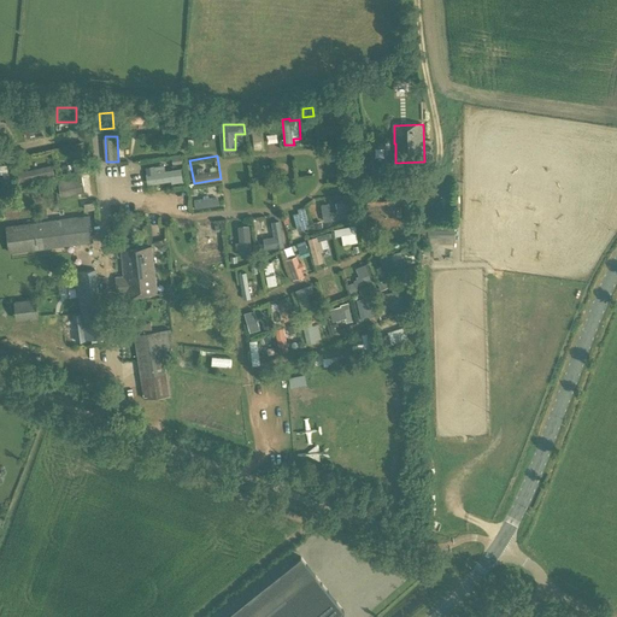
[(75,171),(88,171),(88,159),(74,160),(75,171)]
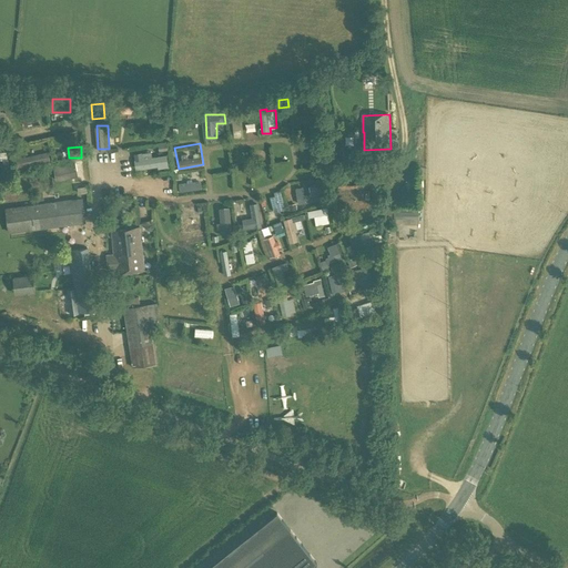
[(137,170),(169,165),(168,154),(152,156),(151,151),(134,153),(137,170)]
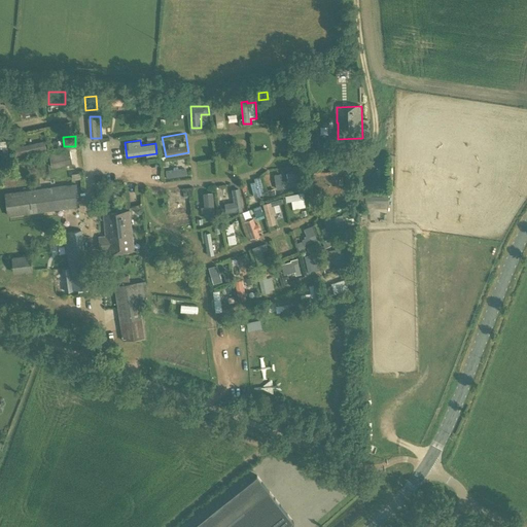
[(15,147),(14,147),(16,155),(46,149),(44,141),(15,147)]
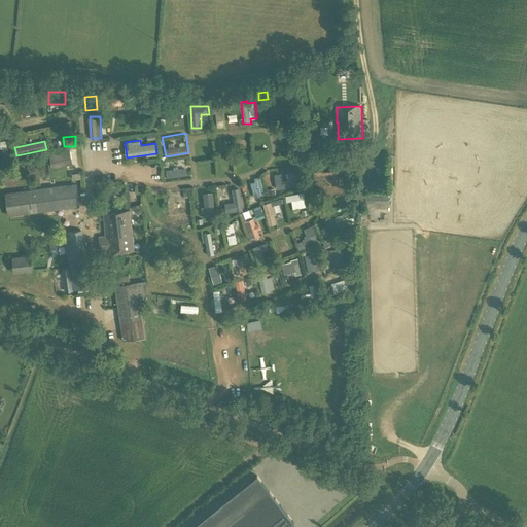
[(51,168),(72,165),(70,151),(49,154),(51,168)]
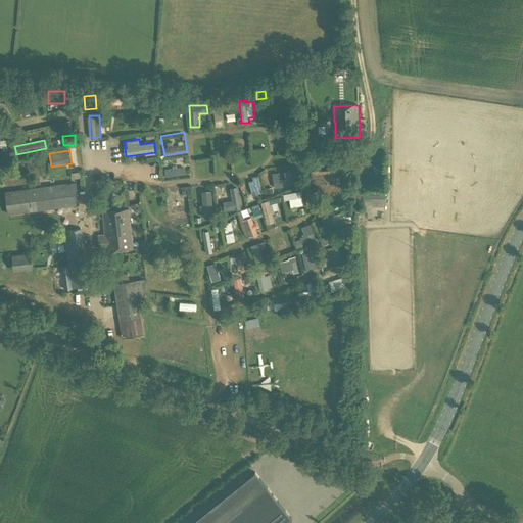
[(320,174),(321,191),(337,190),(336,164),(311,165),(312,174),(320,174)]
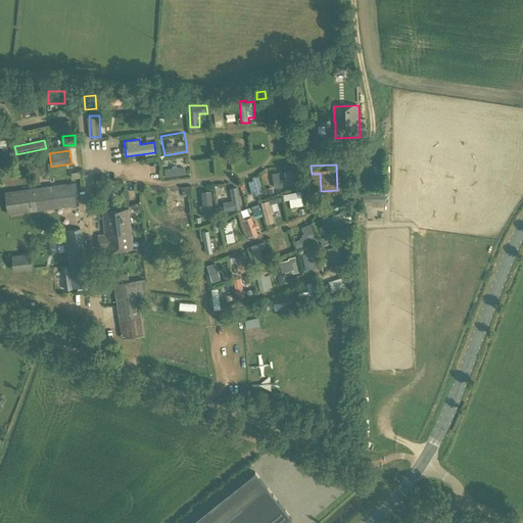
[(164,170),(165,176),(187,173),(186,167),(164,170)]
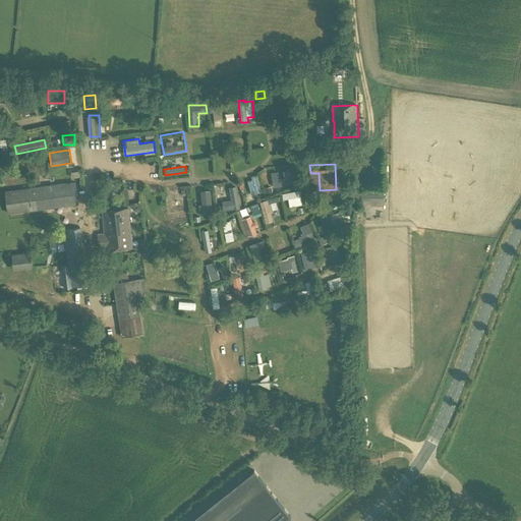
[(280,178),(293,177),(292,169),(279,170),(280,178)]
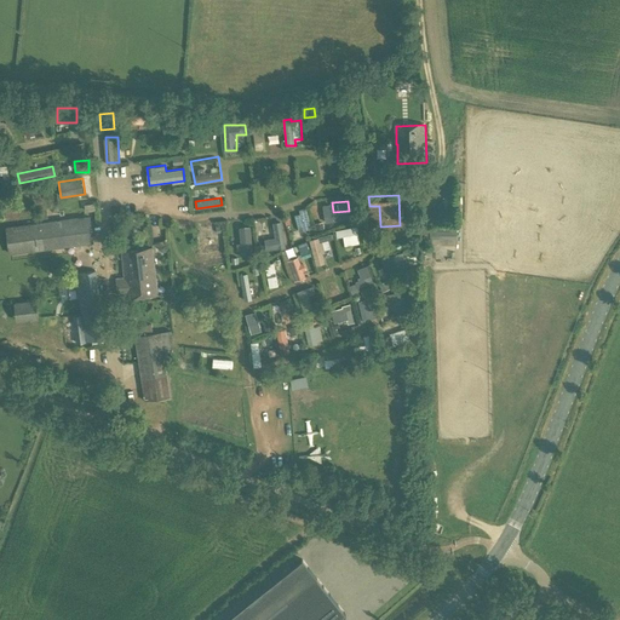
[(331,204),(323,205),(326,222),(349,219),(348,212),(332,213),(331,204)]
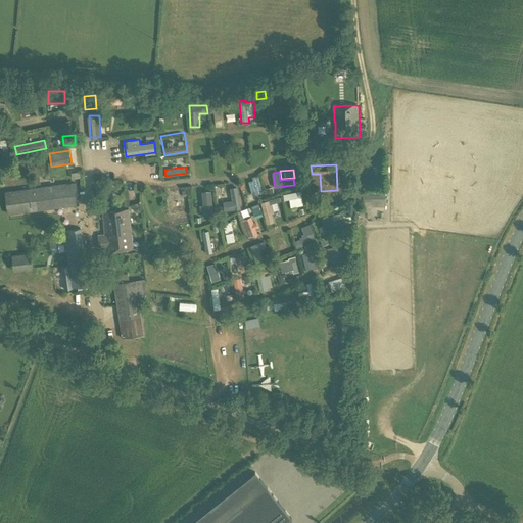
[(258,175),(252,176),(253,181),(250,181),(252,195),(262,193),(258,175)]
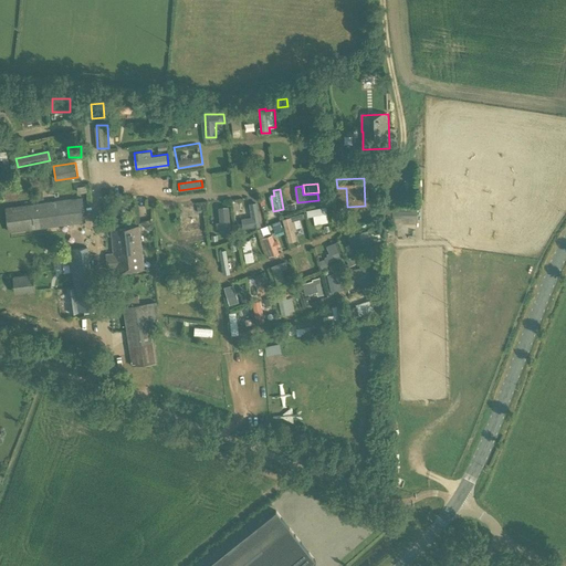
[(4,208),(8,232),(67,224),(64,199),(4,208)]
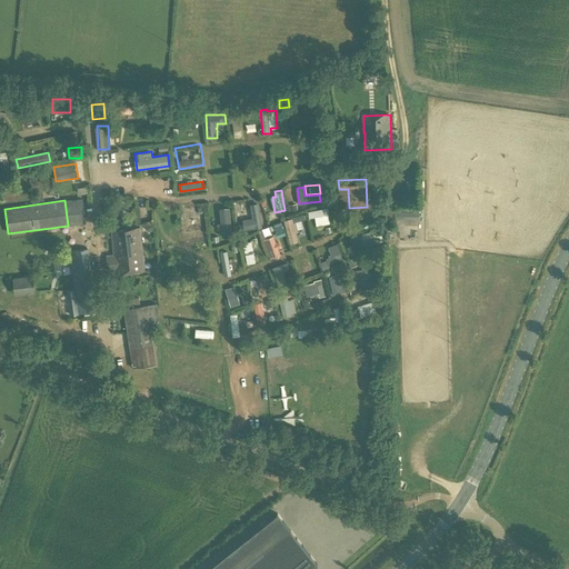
[(252,217),(247,218),(249,229),(263,227),(260,202),(250,203),(252,217)]
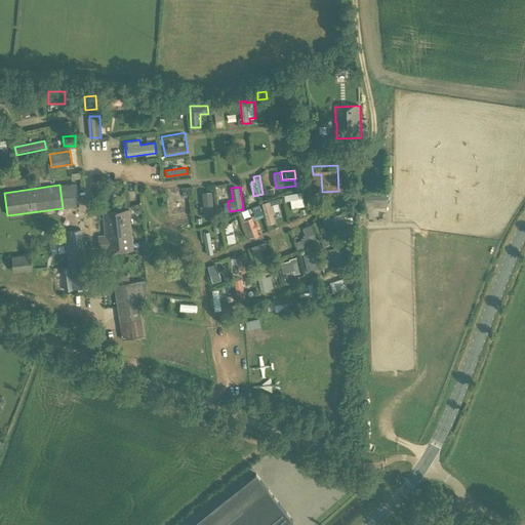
[(214,191),(203,191),(204,217),(215,216),(214,191)]
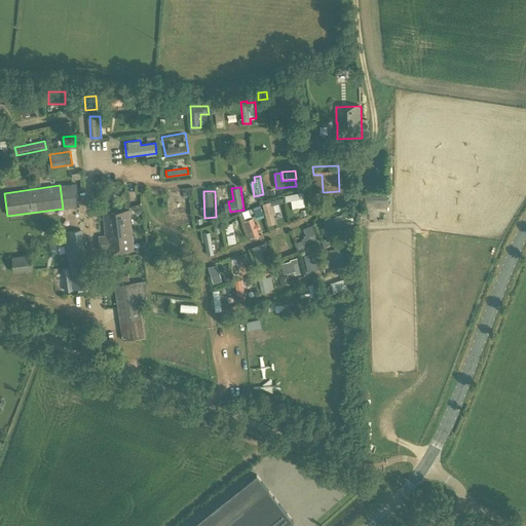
[(286,201),(292,200),(293,208),(305,207),(304,192),(286,194),(286,201)]
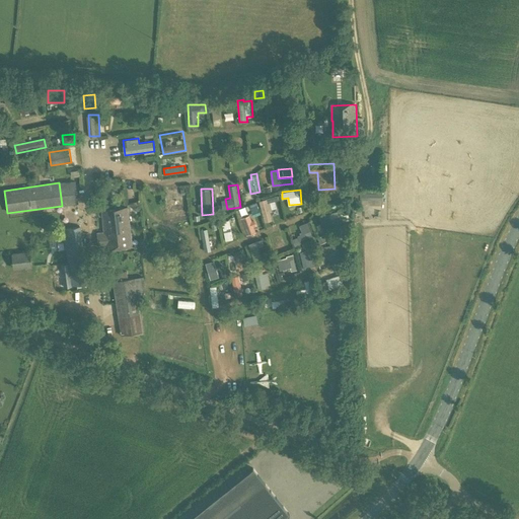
[(166,198),(168,211),(188,208),(187,199),(175,200),(174,197),(166,198)]
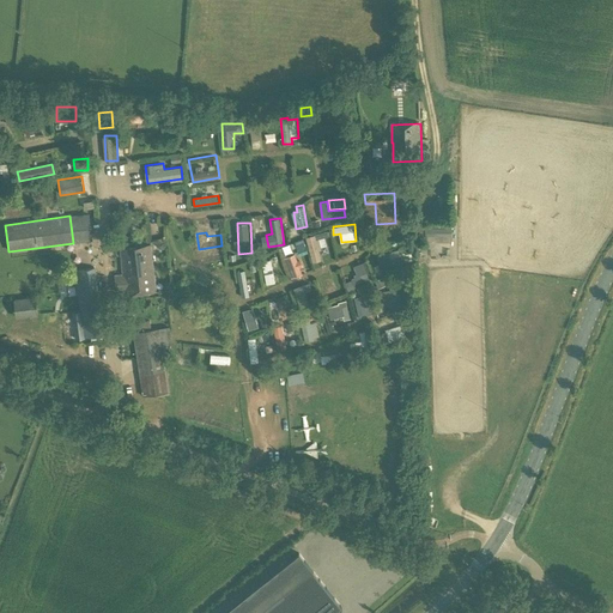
[(307,237),(313,262),(322,261),(319,248),(328,246),(326,232),(307,237)]
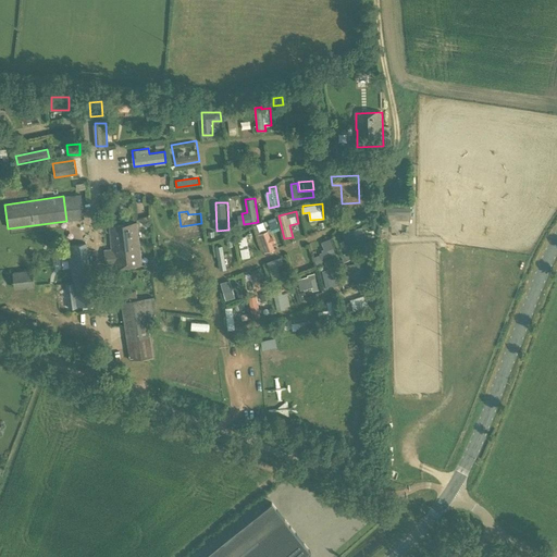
[(114,268),(141,264),(136,223),(109,226),(112,249),(103,249),(104,265),(113,265),(114,268)]
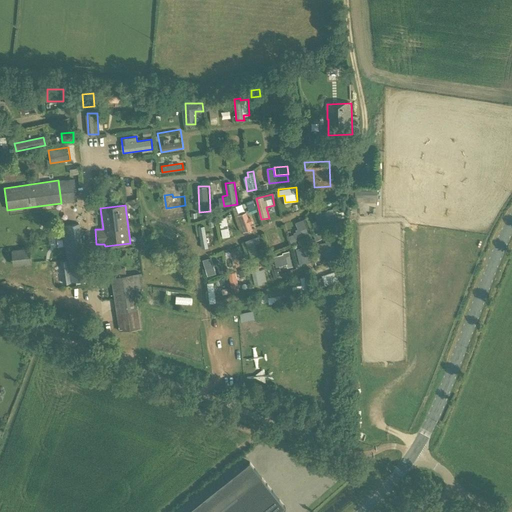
[(316,213),(317,225),(326,224),(326,212),(316,213)]
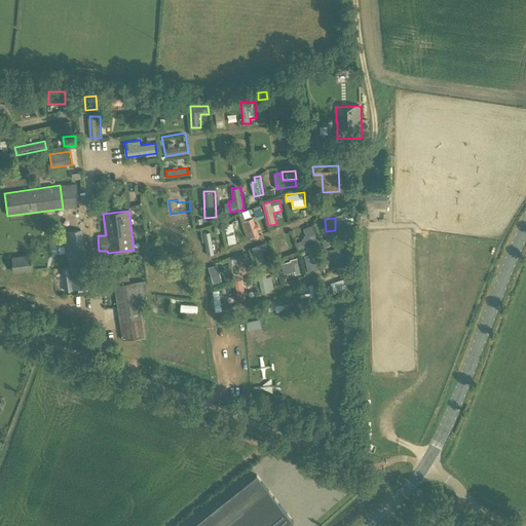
[(224,224),(226,234),(234,232),(232,222),(224,224)]
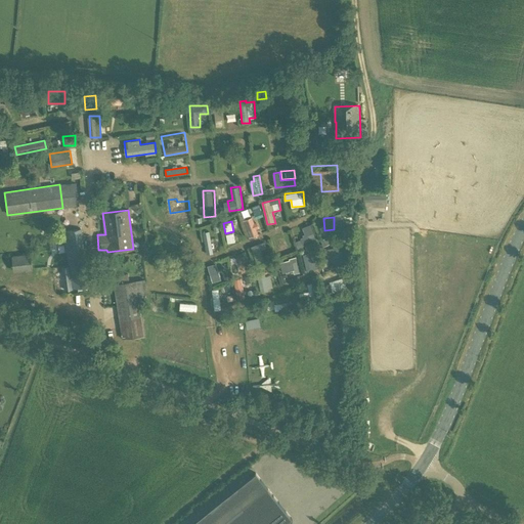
[(313,222),(302,227),(305,235),(297,238),(300,245),(319,237),(313,222)]
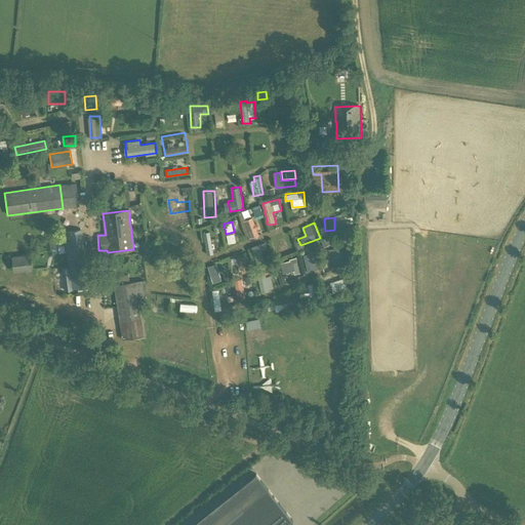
[(65,290),(88,287),(81,230),(65,232),(69,267),(62,268),(65,290)]
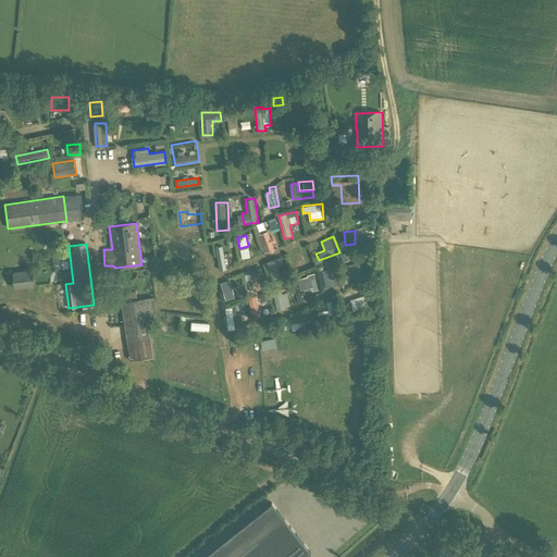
[(217,245),(219,269),(226,269),(225,245),(217,245)]
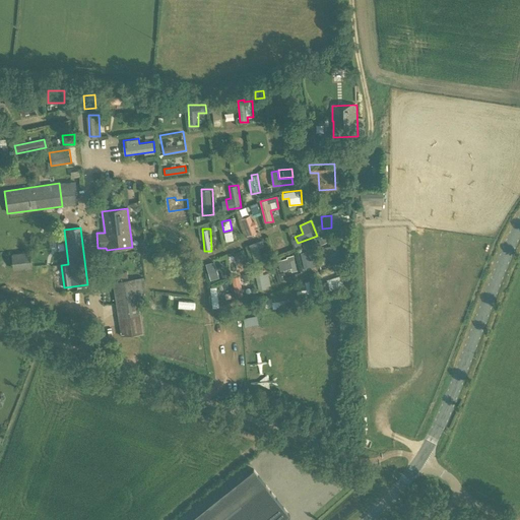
[(233,231),(224,232),(225,241),(234,240),(233,231)]
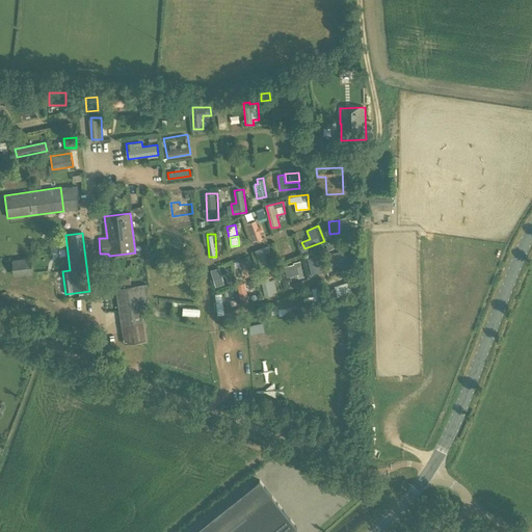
[(260,262),(268,260),(264,246),(256,249),(260,262)]
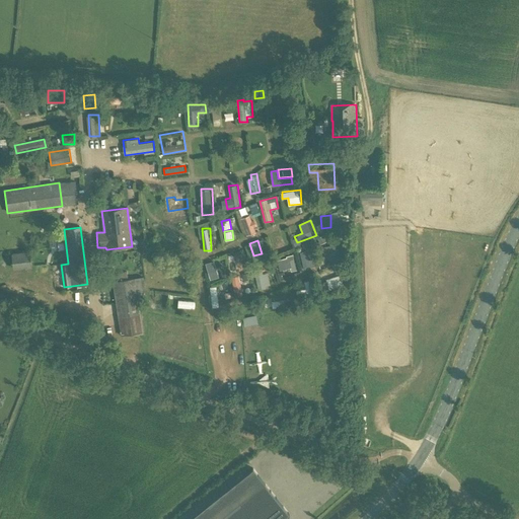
[(334,244),(324,245),(325,258),(335,257),(334,244)]
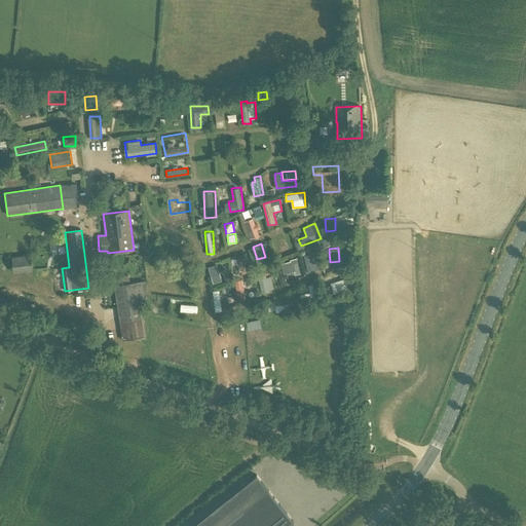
[(250,251),(236,255),(239,263),(252,258),(250,251)]
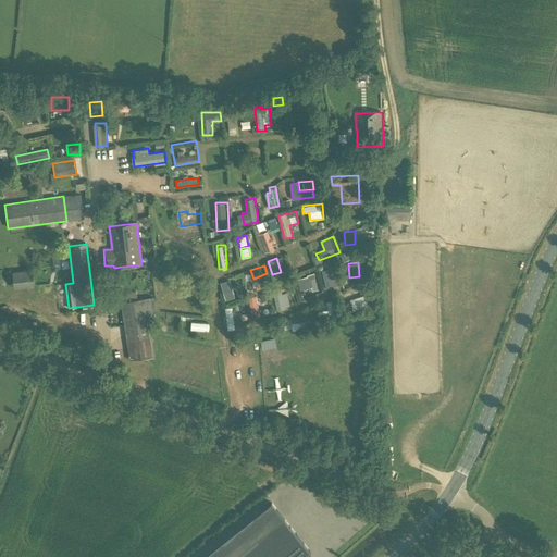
[(335,265),(322,269),(325,287),(339,284),(335,265)]
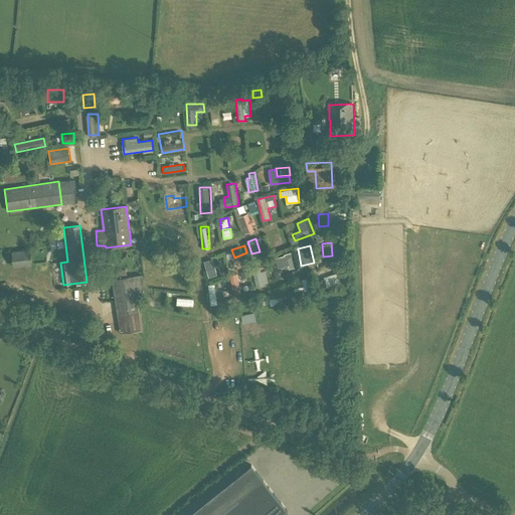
[(13,268),(30,266),(28,249),(11,251),(13,268)]
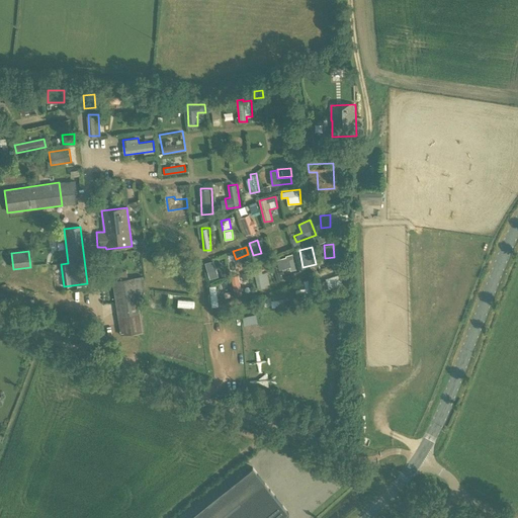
[(290,270),(296,268),(293,254),(276,258),(279,269),(289,267),(290,270)]
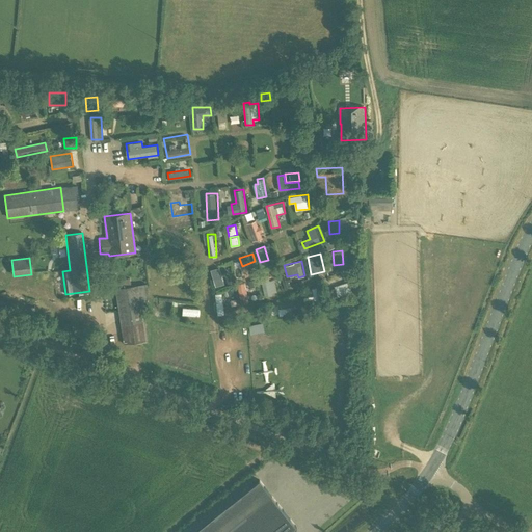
[(211,269),(215,286),(225,284),(220,266),(211,269)]
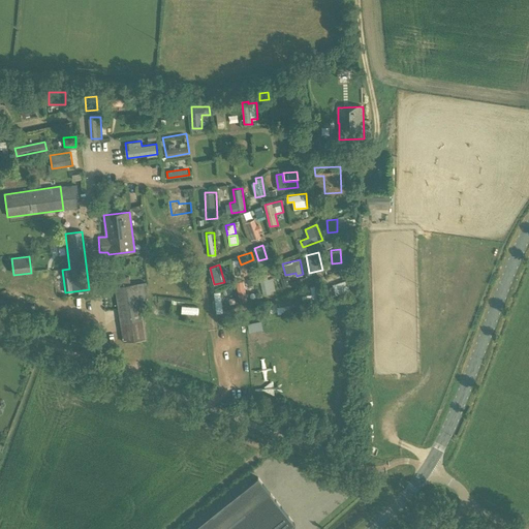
[(260,279),(263,292),(276,290),(274,277),(260,279)]
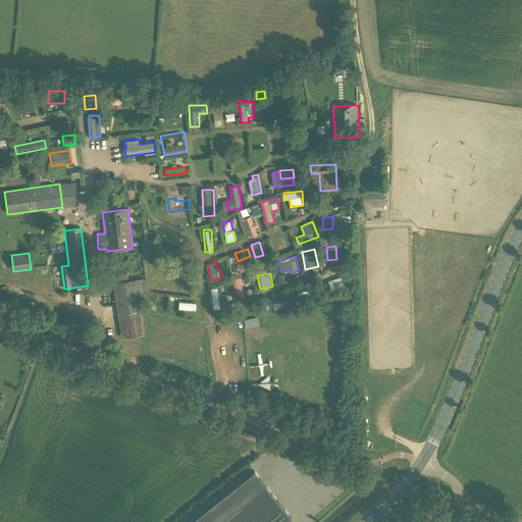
[(342,276),(328,280),(332,291),(346,286),(342,276)]
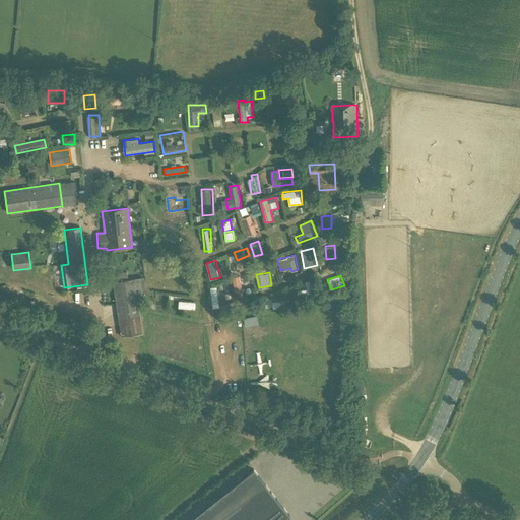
[(134,278),(113,281),(121,337),(142,334),(138,303),(144,302),(142,293),(136,294),(134,278)]
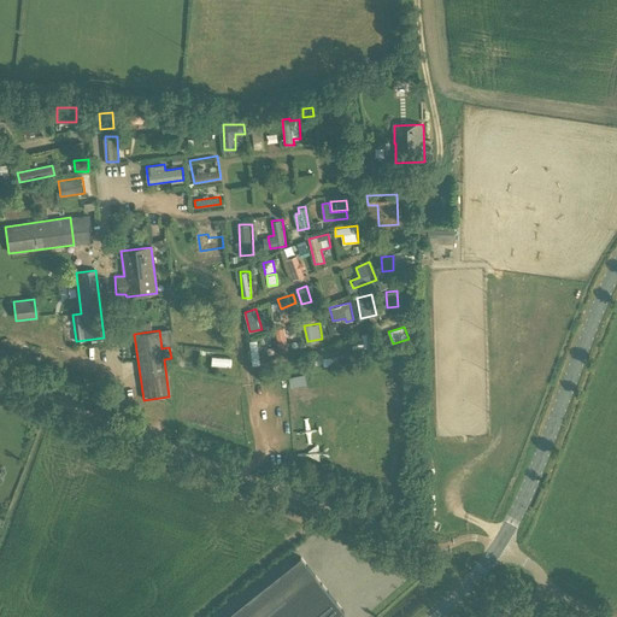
[(306,375),(291,376),(292,386),(307,385),(306,375)]
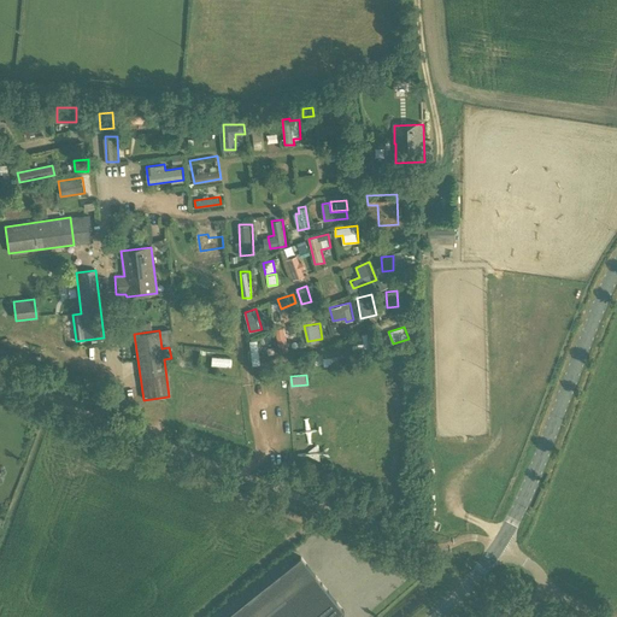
[(336,616),(344,611),(300,557),(224,616),(336,616)]
